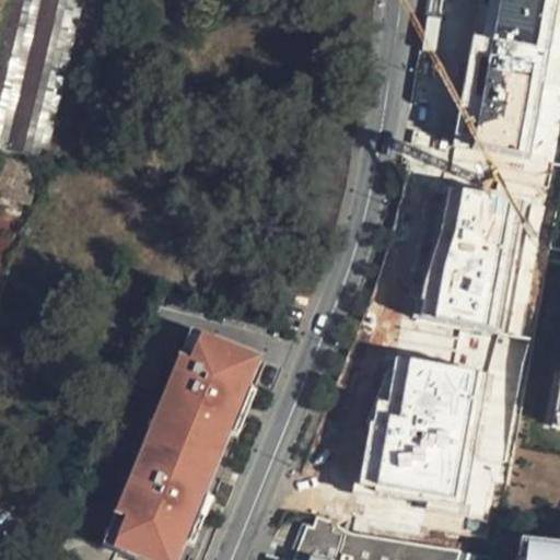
[(9,0),(0,48),(0,148),(46,158),(48,159),(82,0),(9,0)]
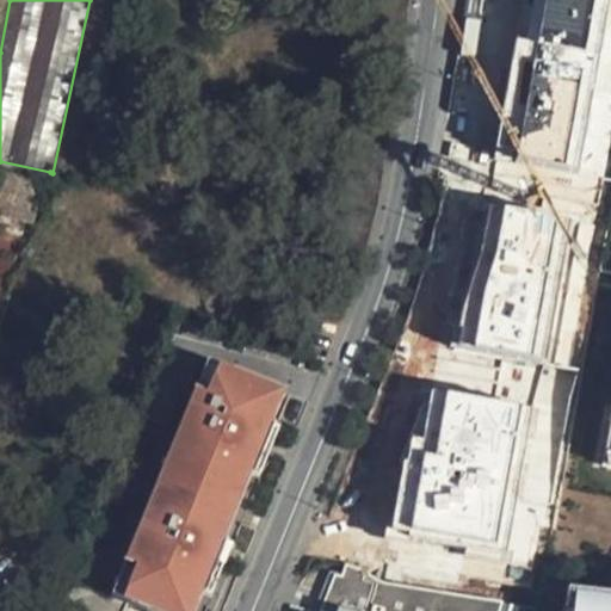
[(606,0),(523,0),(517,38),(505,36),(482,149),(574,167),(606,0)]
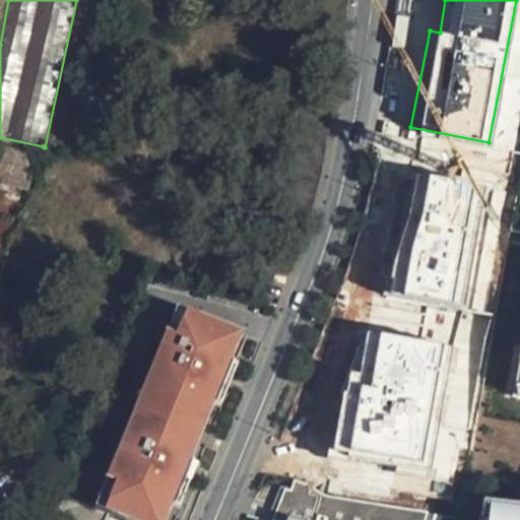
[(0,173),(30,182),(37,154),(1,144),(0,146),(0,173)]
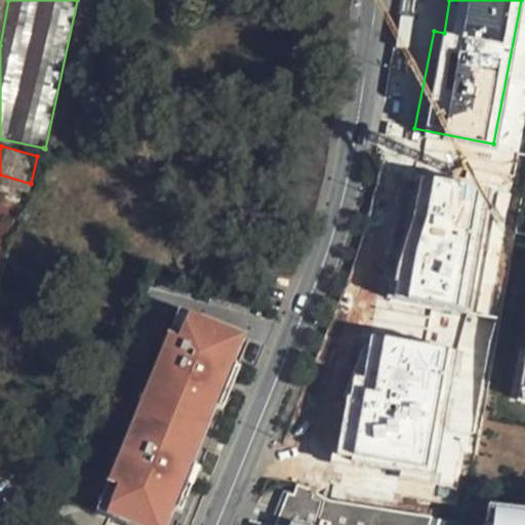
[(480,182),(412,170),(404,205),(396,235),(384,265),(374,294),(452,306),(480,182)]
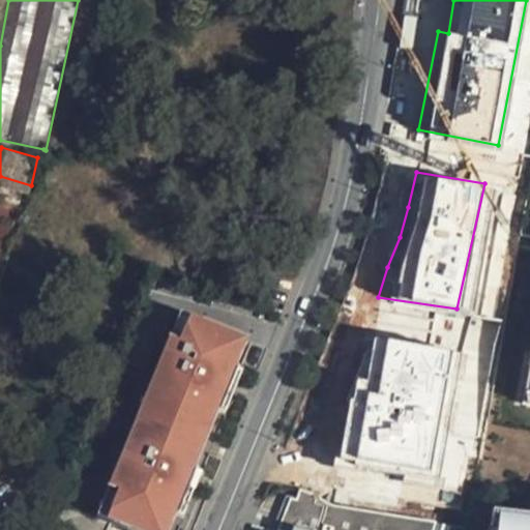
[(0,248),(3,251),(24,202),(0,192),(0,248)]
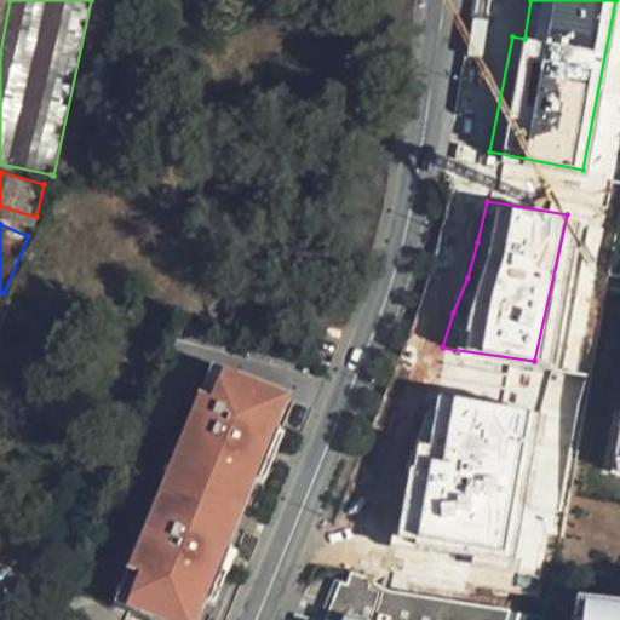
[(619,359),(601,460),(619,463),(619,359)]
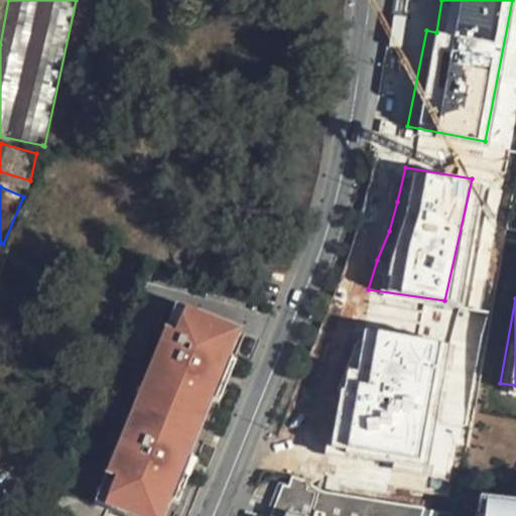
[(170,515),(246,332),(176,306),(92,505),(116,515),(170,515)]
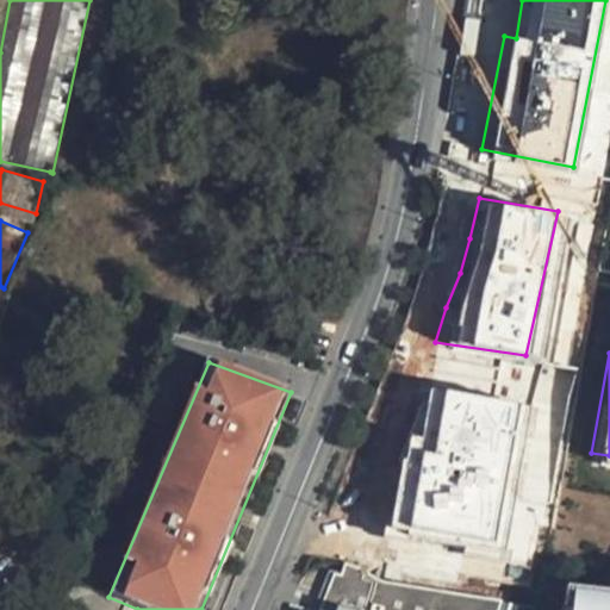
[(523,404),(429,387),(421,431),(410,429),(405,456),(397,455),(385,522),(498,542),(523,404)]
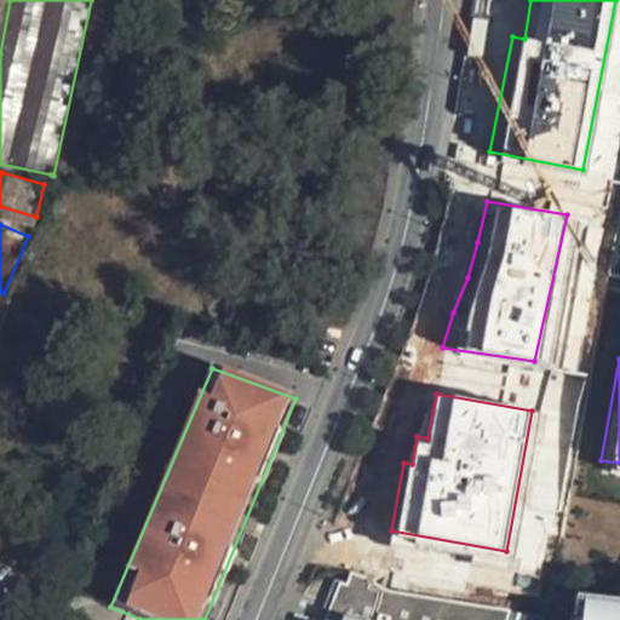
[(506,619),(510,609),(390,591),(382,589),(372,584),(361,578),(352,574),(348,585),(340,584),(326,619),(506,619)]
